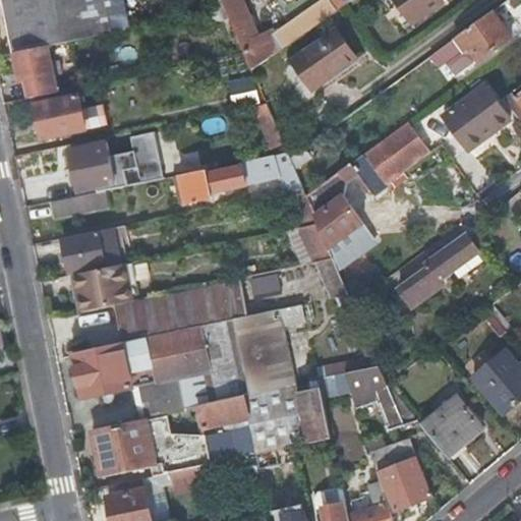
[(2,0),(13,51),(68,40),(110,32),(103,0),(2,0)]
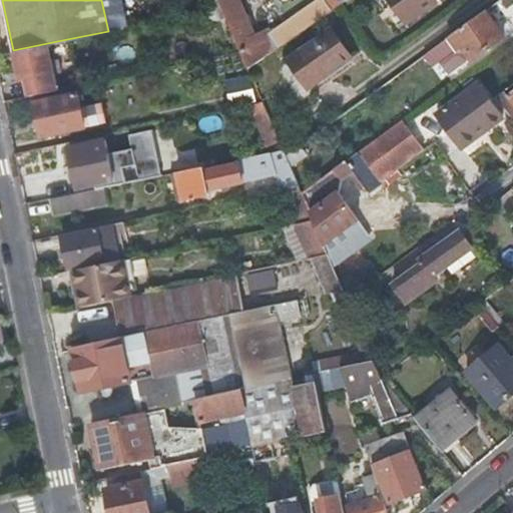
[(221,8),(218,0),(198,0),(203,12),(205,11),(221,8)]
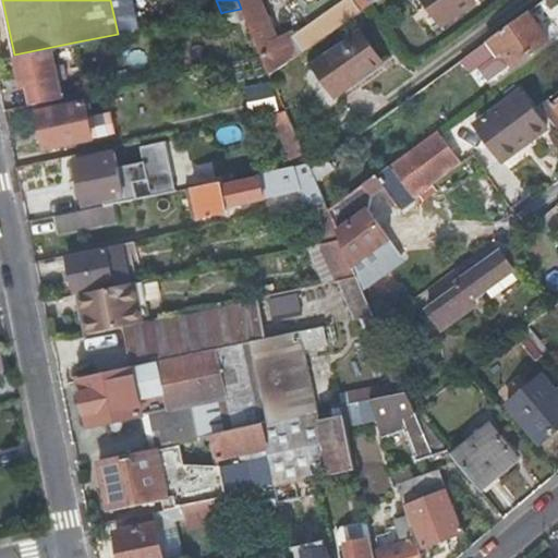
[(245,17),(261,53),(268,72),(302,49),(300,46),(294,49),(291,41),(284,27),(273,33),(258,0),(238,0),(241,9),(245,17)]
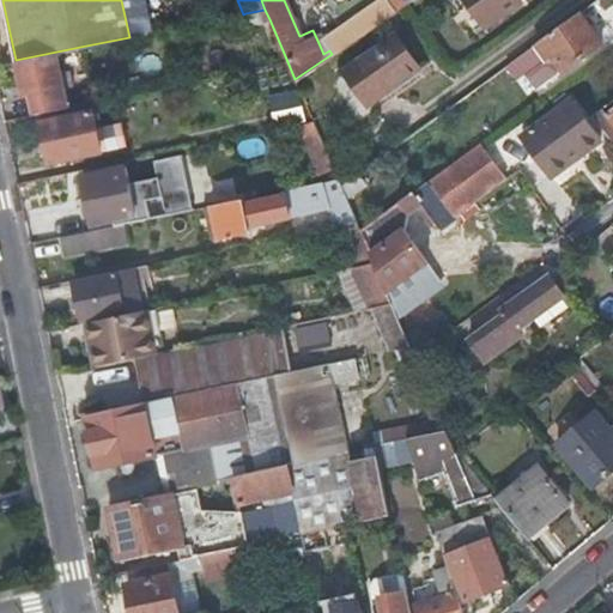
[(329,50),(332,54),(395,11),(388,0),(377,0),(322,37),(325,42),(329,50)]
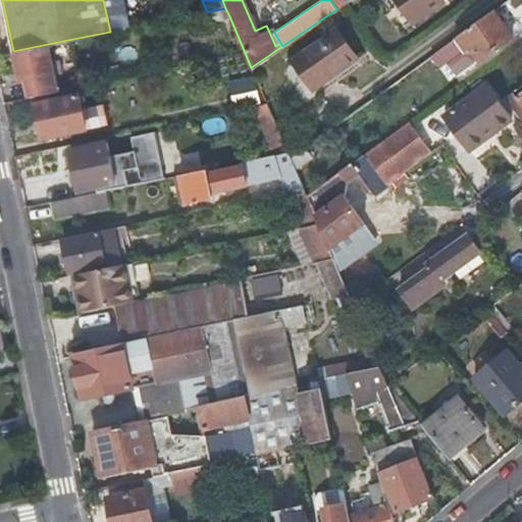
[(400,0),(414,21),(444,0),(400,0)]
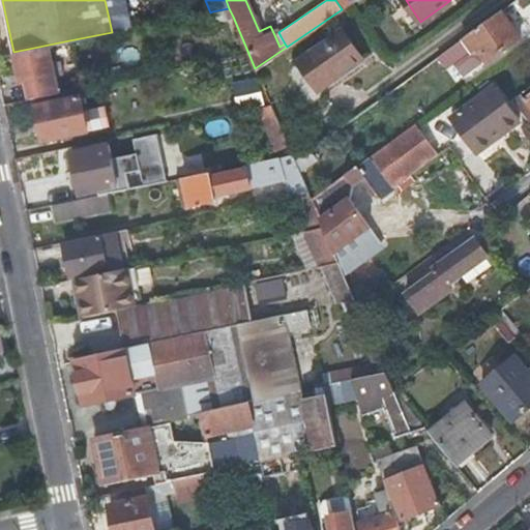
[(214,20),(233,17),(229,8),(212,11),(214,20)]
